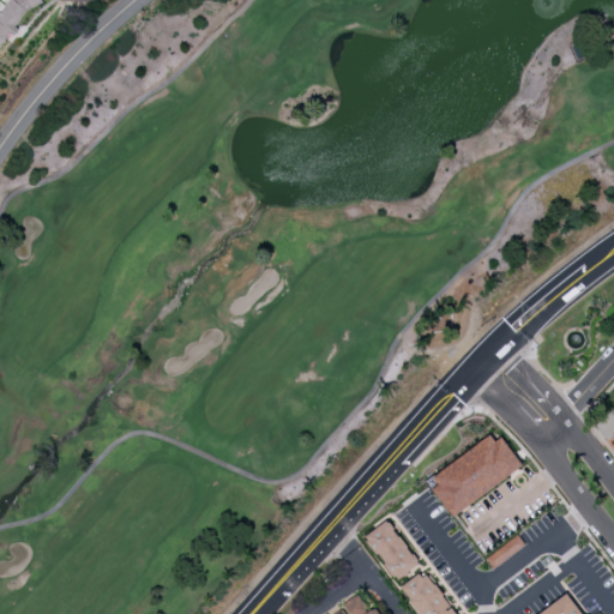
[(497,431),(434,476),(440,485),(434,489),(455,517),(523,468),(497,431)]
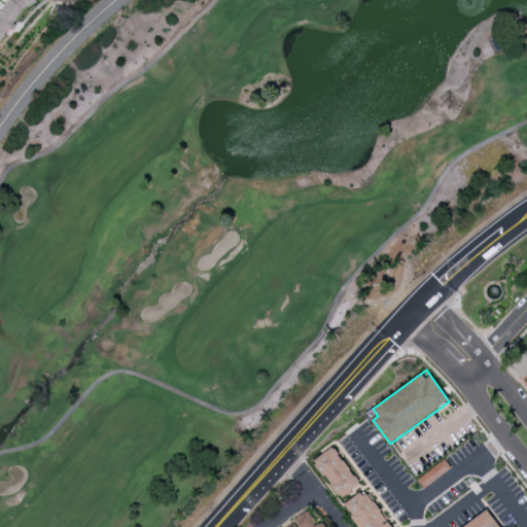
[(315,460),(342,498),(361,485),(336,446),(315,460)]
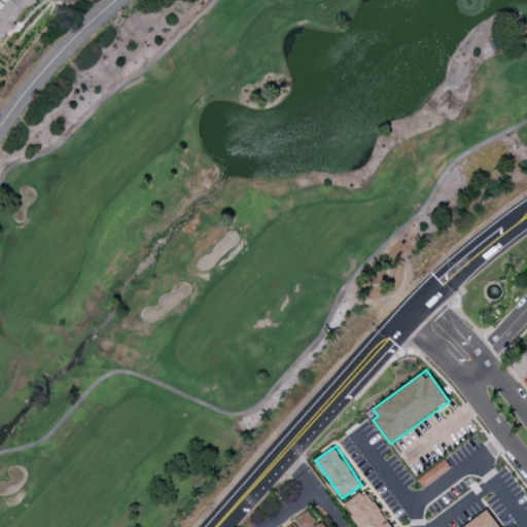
[(418,480),(425,488),(452,467),(445,458),(418,480)]
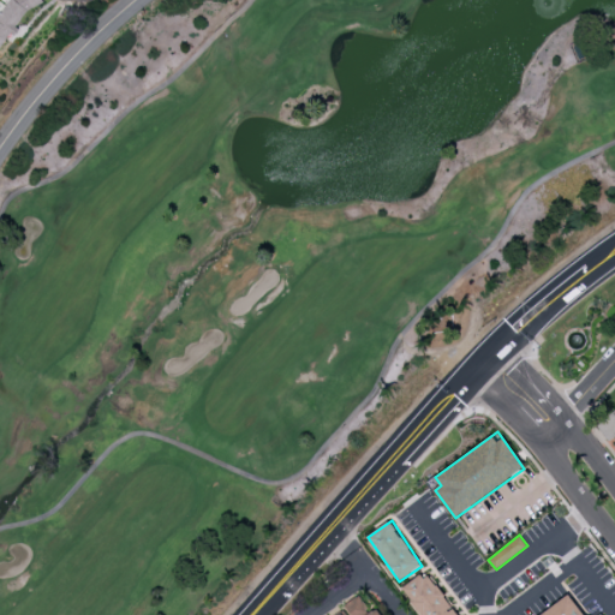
[(404,586),(423,614),(458,614),(428,571),(404,586)]
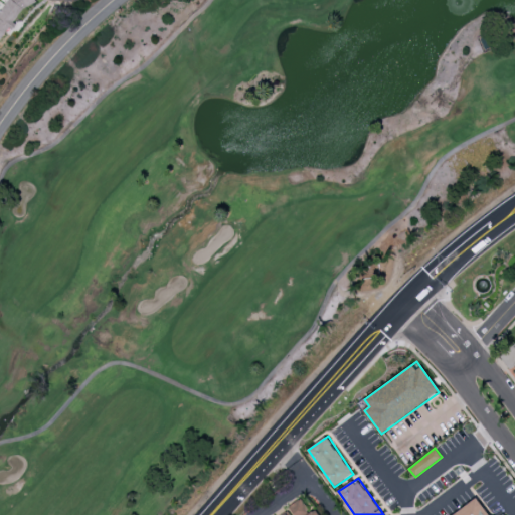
[(454,514),(492,514),(480,497),(454,514)]
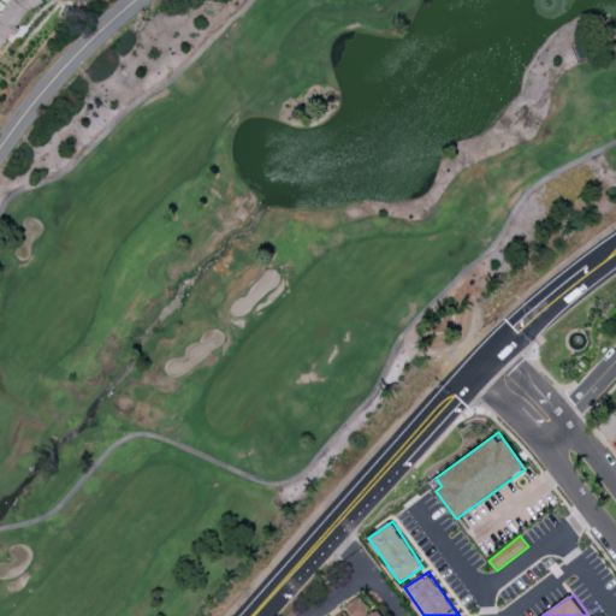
[(381,615),(378,609),(371,614),(361,599),(336,615),(381,615)]
